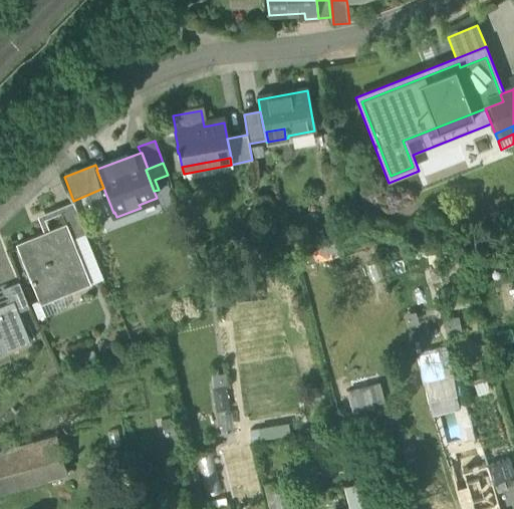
[(87,195),(96,219),(113,213),(103,188),(87,195)]
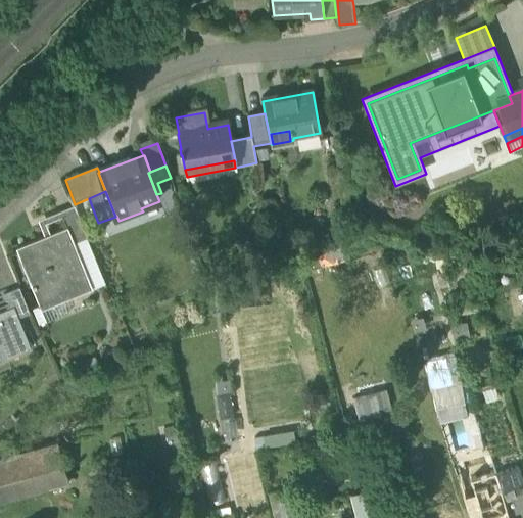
[(68,232),(75,245),(88,240),(75,207),(72,209),(74,215),(62,219),(68,232)]
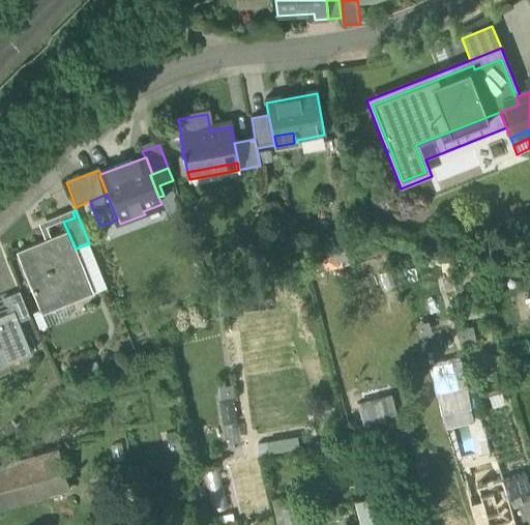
[(17,253),(40,312),(63,302),(64,305),(94,293),(76,249),(69,235),(47,244),(46,241),(17,253)]
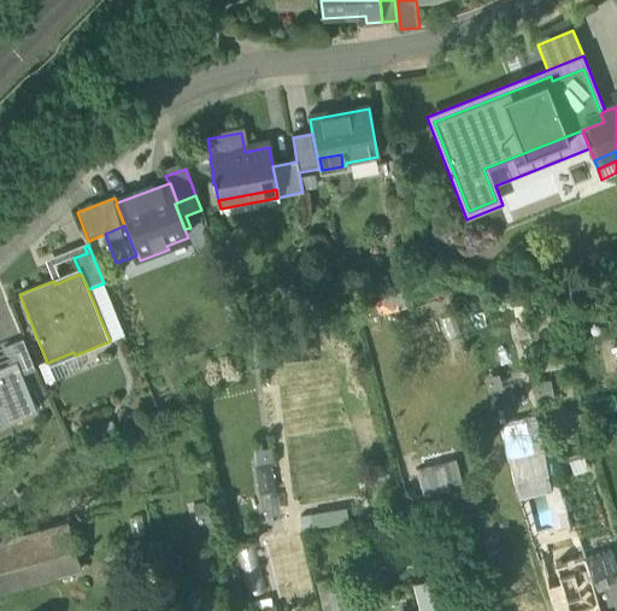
[(125,334),(104,283),(88,289),(110,341),(125,334)]
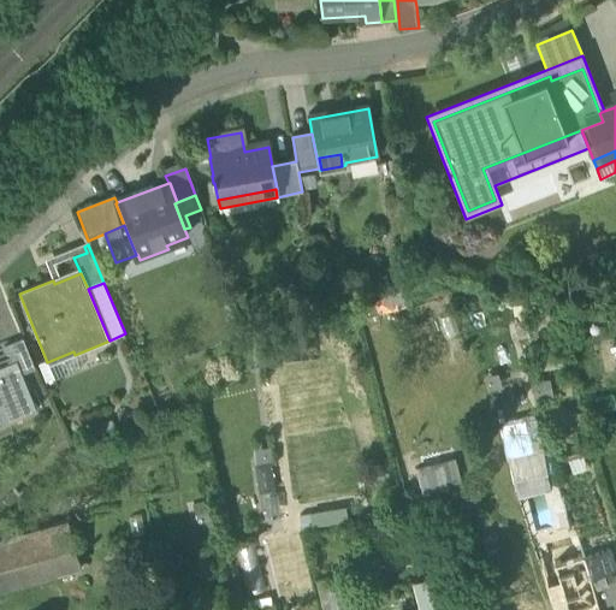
[(15,363),(21,375),(22,375),(36,371),(23,341),(6,348),(13,363),(15,363)]
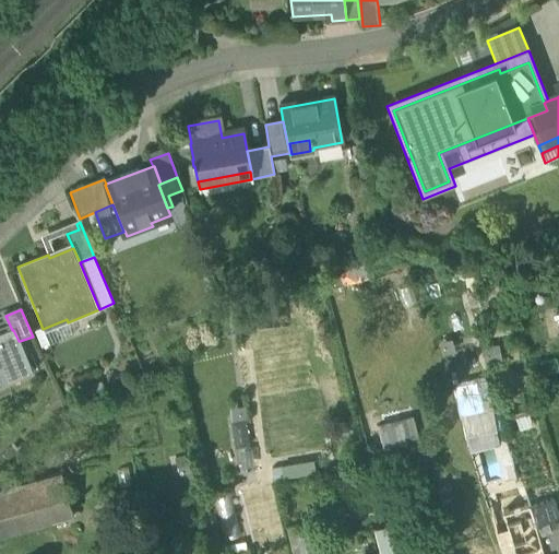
[(73,337),(68,322),(67,319),(43,329),(50,346),(73,337)]
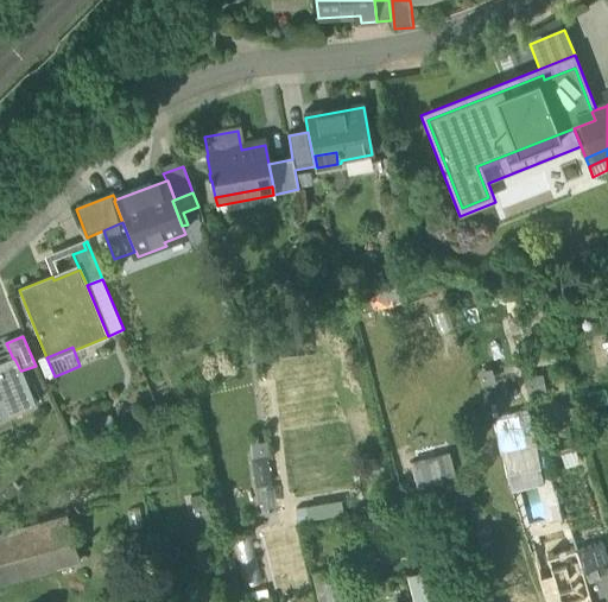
[(0,407),(5,419),(37,406),(21,371),(20,371),(14,359),(13,359),(0,363),(0,407)]
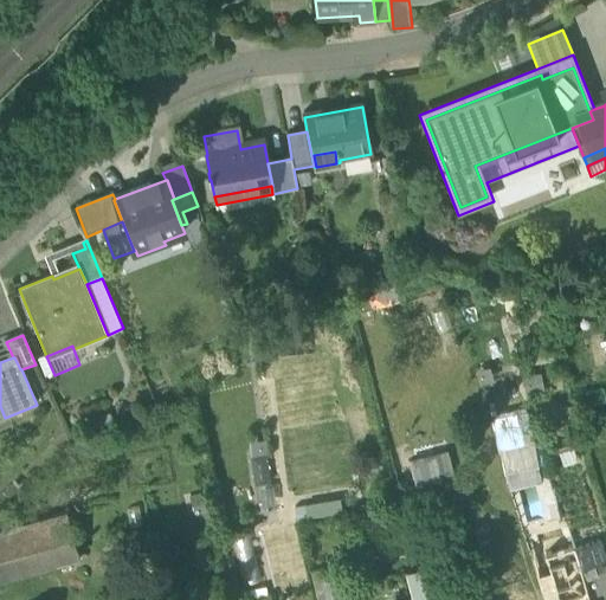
[(542,373),(522,375),(524,394),(545,392),(542,373)]
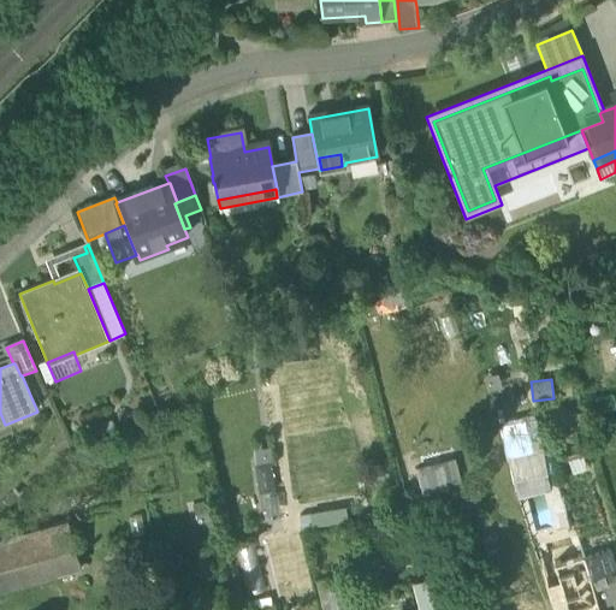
[(519,485),(550,479),(538,416),(507,421),(519,485)]
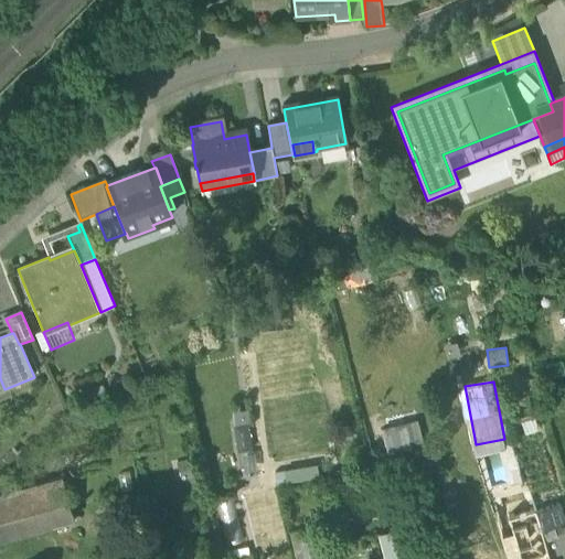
[(233,417),(235,430),(248,428),(254,428),(252,414),(233,417)]
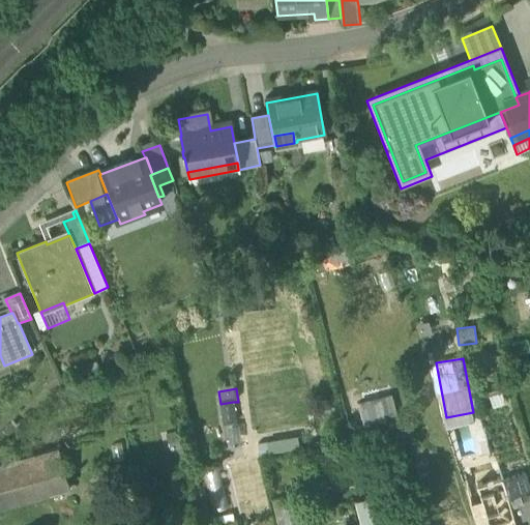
[(391,394),(357,402),(363,426),(398,417),(391,394)]
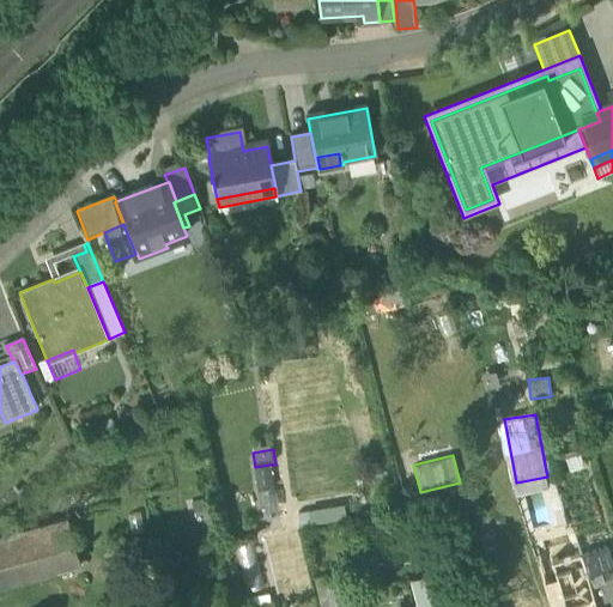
[(273,495),(269,465),(255,467),(253,467),(258,497),(273,495)]
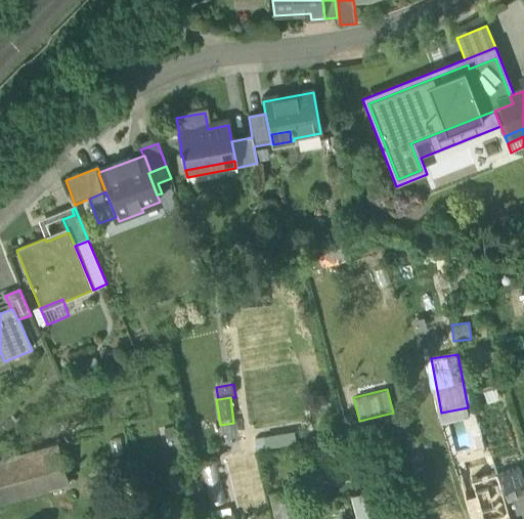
[(295,434),(263,440),(266,455),(297,448),(295,434)]
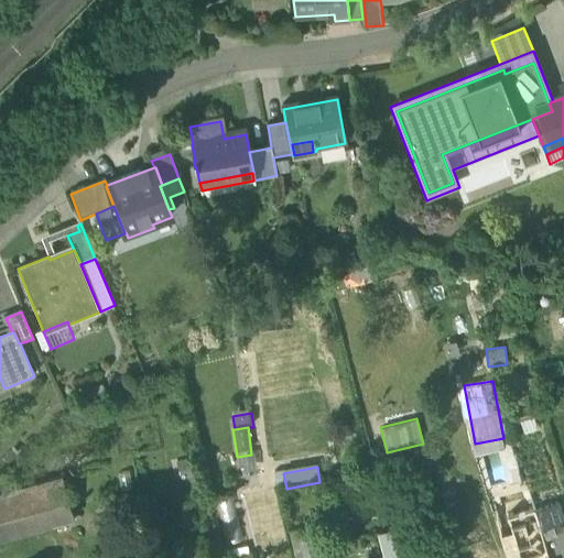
[(62,482),(42,488),(54,531),(75,524),(62,482)]
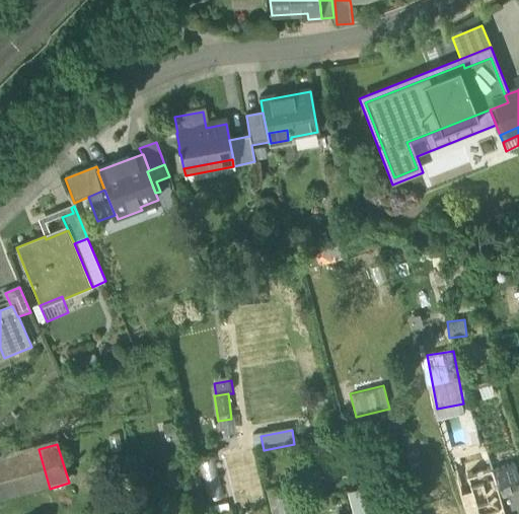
[(0,502),(50,489),(39,449),(0,460),(0,502)]
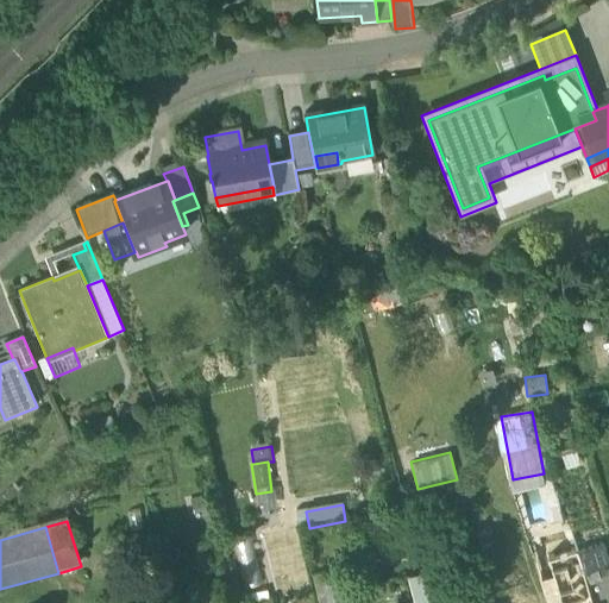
[(578,556),(583,572),(602,566),(608,565),(602,546),(578,553),(578,556)]
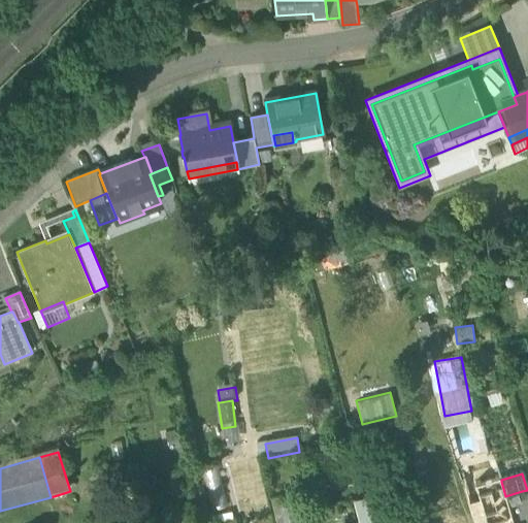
[(510,511),(514,521),(527,516),(527,495),(524,497),(522,491),(505,496),(510,511)]
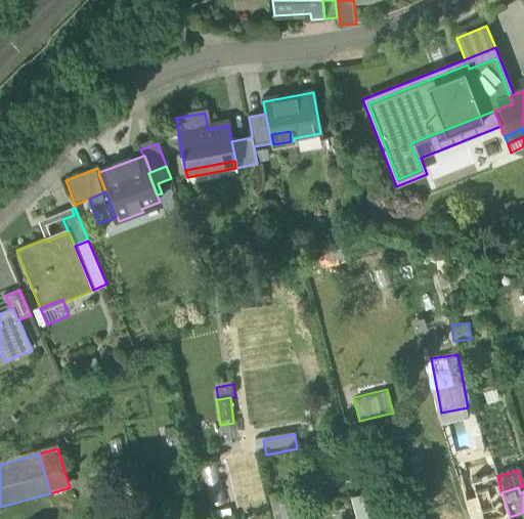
[(269,509),(271,518),(288,518),(284,505),(269,509)]
